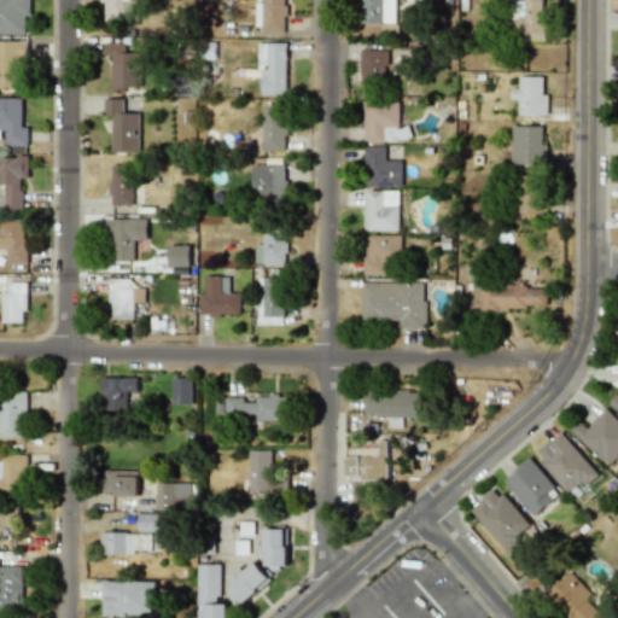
[(0,0),(0,34),(24,34),(25,17),(29,17),(29,0),(0,0)]
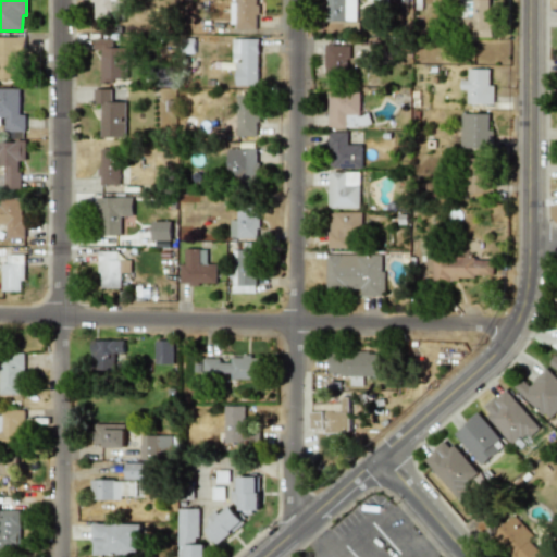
[(94,0),(94,17),(124,19),(124,0),(94,0)]
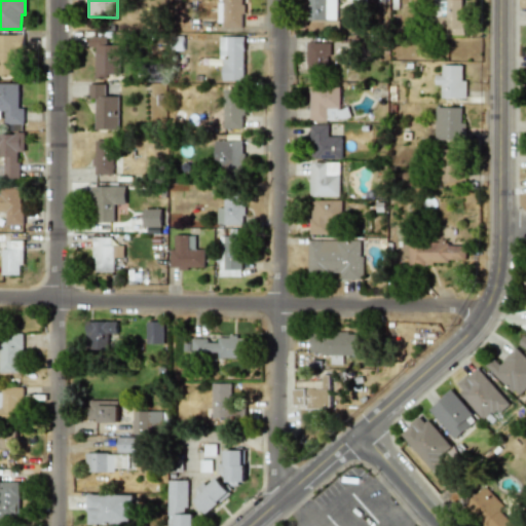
[(217,27),(242,27),(242,0),(223,0),(223,1),(218,1),(217,27)]
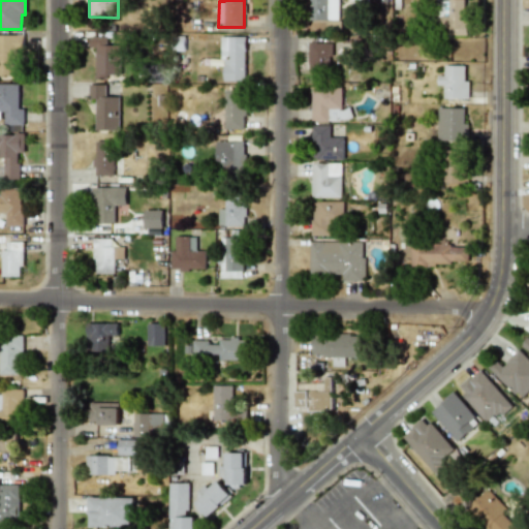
[(338,0),(309,0),(309,21),(338,20),(338,0)]
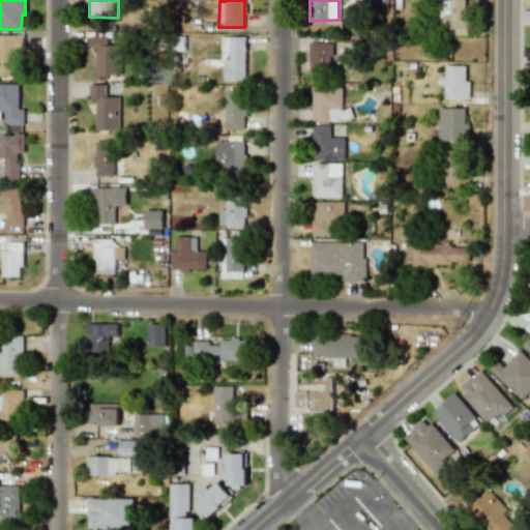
[(467,35),(466,0),(440,0),(440,20),(447,20),(448,35),(467,35)]
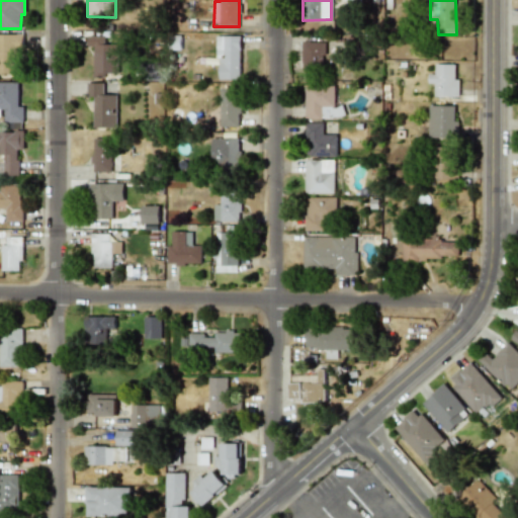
[(0,33),(0,75),(21,76),(22,34),(0,33)]
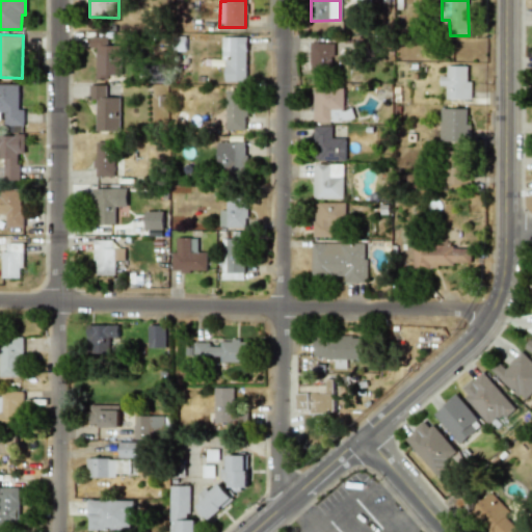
[(246,81),(246,36),(221,37),(221,59),(224,59),(224,82),(246,81)]
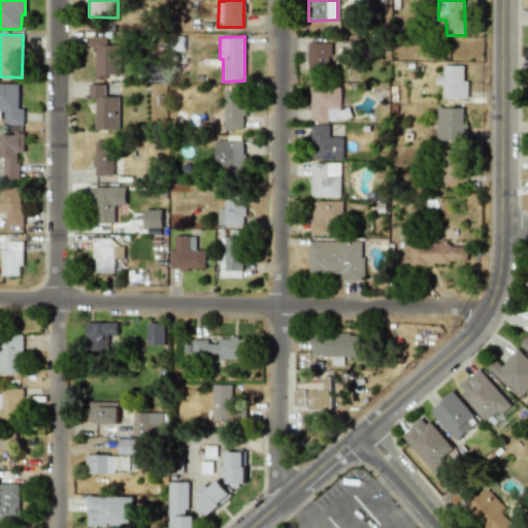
[(120,75),(121,39),(96,38),(95,74),(120,75)]
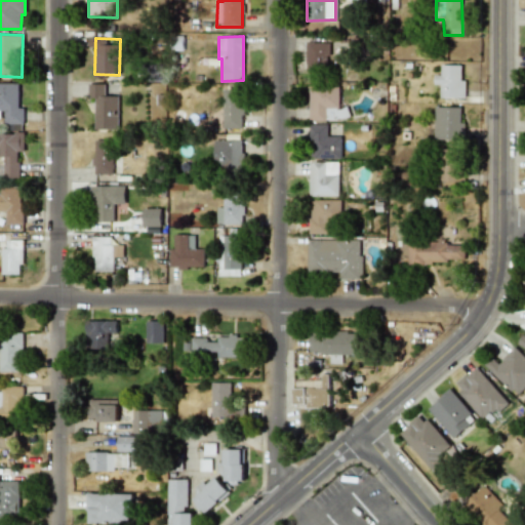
[(328,43),(307,42),(306,71),(327,71),(328,43)]
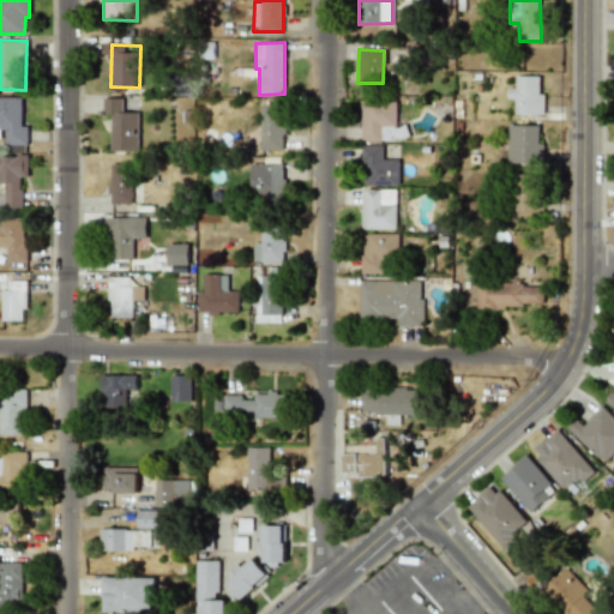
[(539,77),(515,76),(515,88),(507,88),(507,98),(515,98),(515,114),(543,115),(543,94),(539,94),(539,77)]
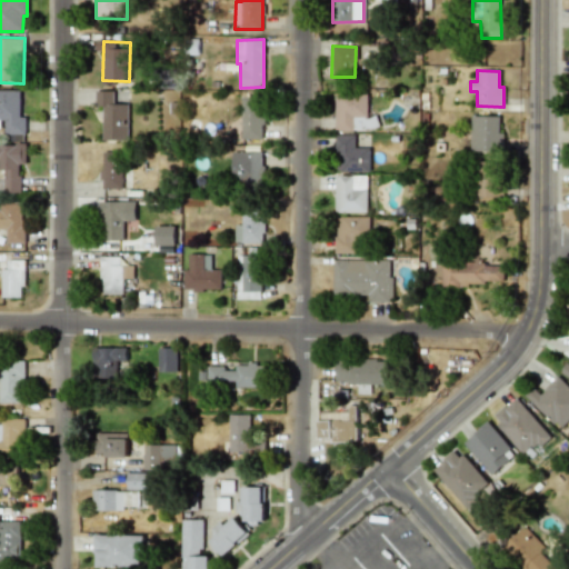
[(20,91),(0,90),(0,128),(3,129),(3,135),(25,135),(26,117),(20,117),(20,91)]
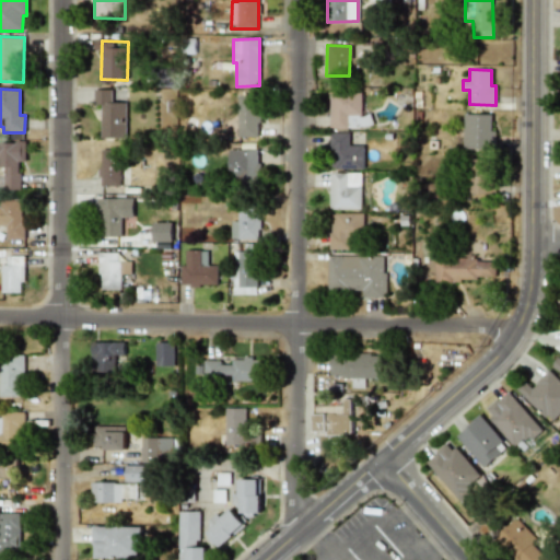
[(101,138),(126,138),(126,103),(112,102),(112,90),(94,90),(93,105),(102,105),(101,138)]
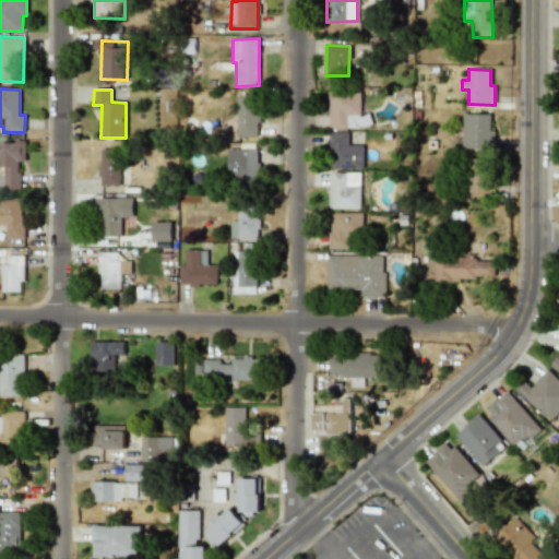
[(360,115),(360,92),(328,93),(329,128),(370,127),(370,115),(360,115)]
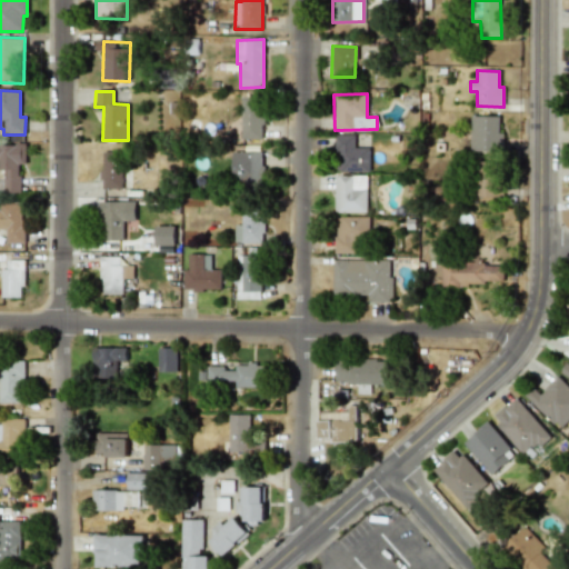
[(263,139),(263,97),(241,98),(242,140),(263,139)]
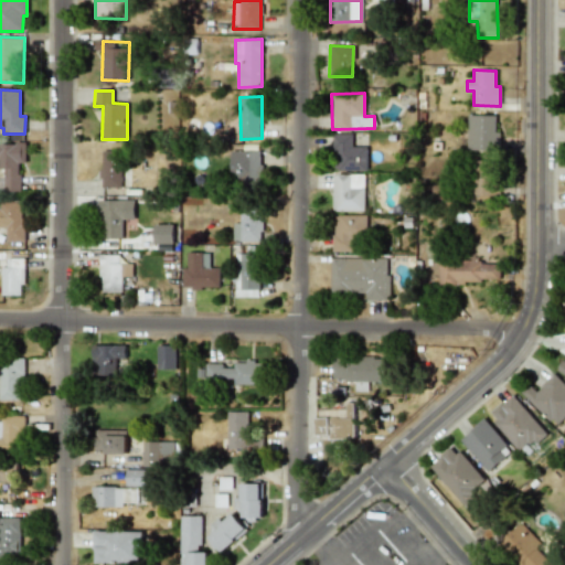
[(498,115),(467,116),(467,151),(498,150),(498,115)]
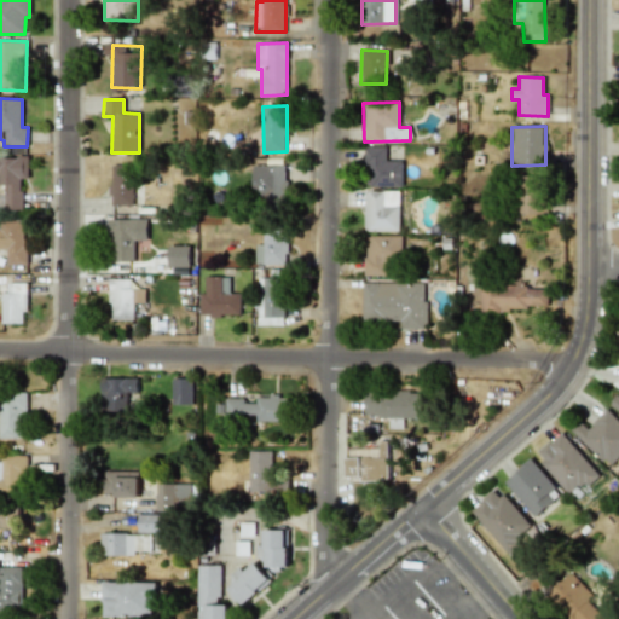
[(401,161),(386,161),(386,146),(364,146),(365,187),(401,186),(401,161)]
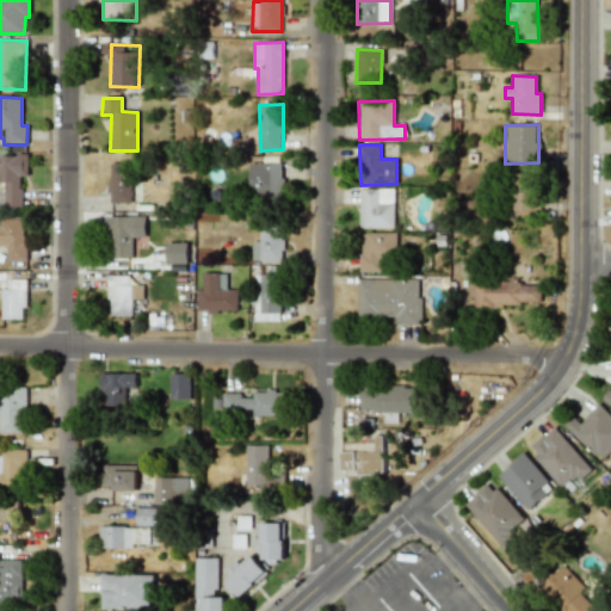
[(0,154),(0,183),(5,183),(5,207),(20,207),(20,177),(28,177),(29,155),(0,154)]
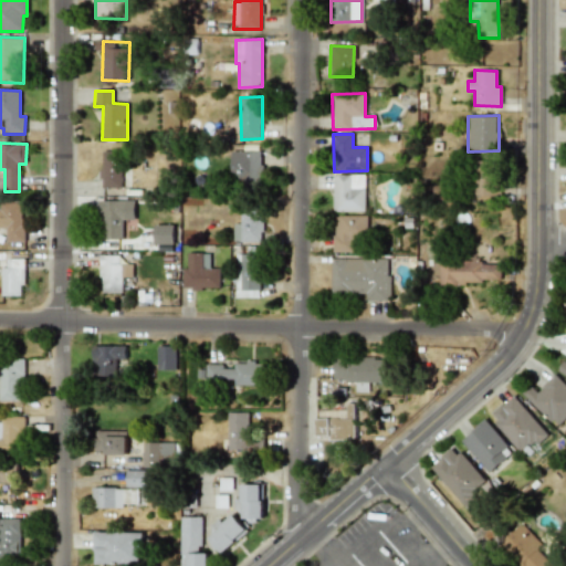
[(261,152),(231,150),(231,182),(261,182),(261,152)]
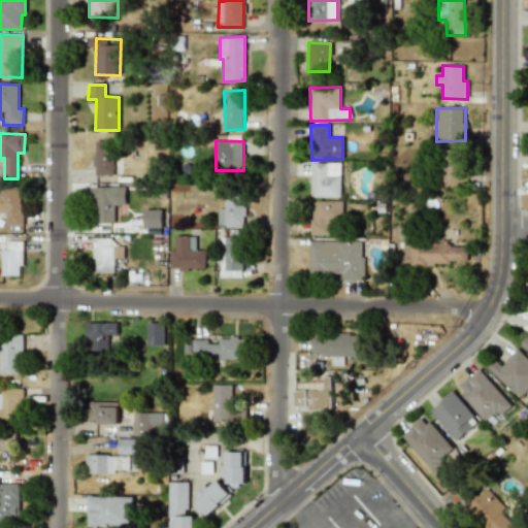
[(94,174),(113,175),(113,141),(95,141),(94,174)]
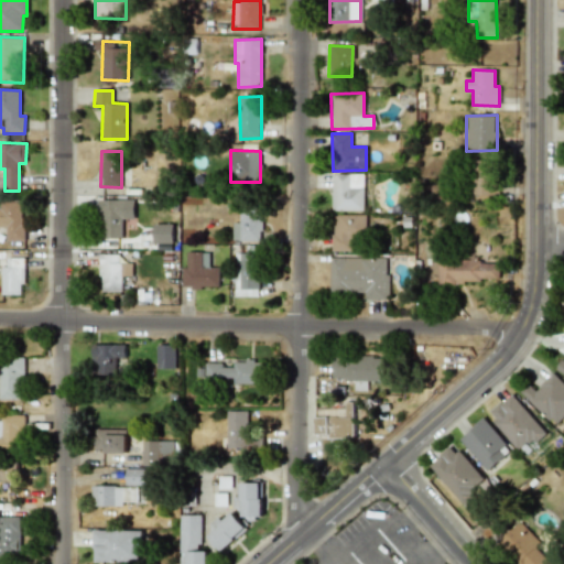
[(498,196),(499,161),(472,160),(470,195),(498,196)]
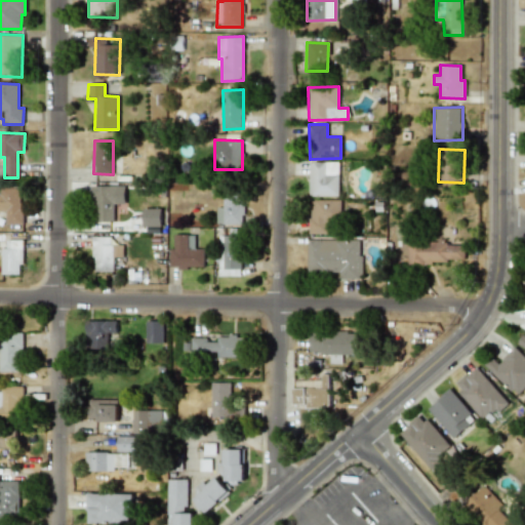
[(338,196),(338,163),(309,162),(308,196),(338,196)]
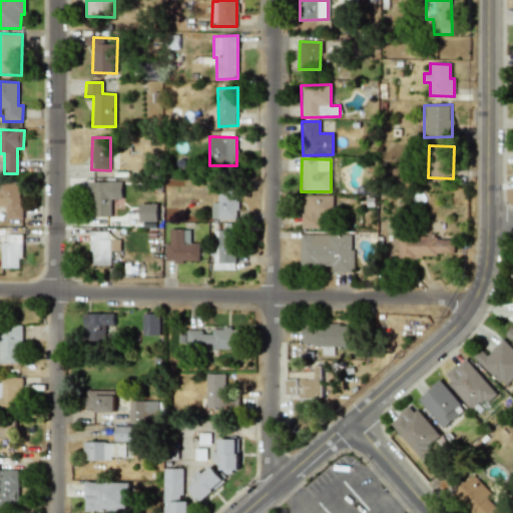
[(121,181),(90,182),(90,216),(111,216),(110,199),(121,199),(121,181)]
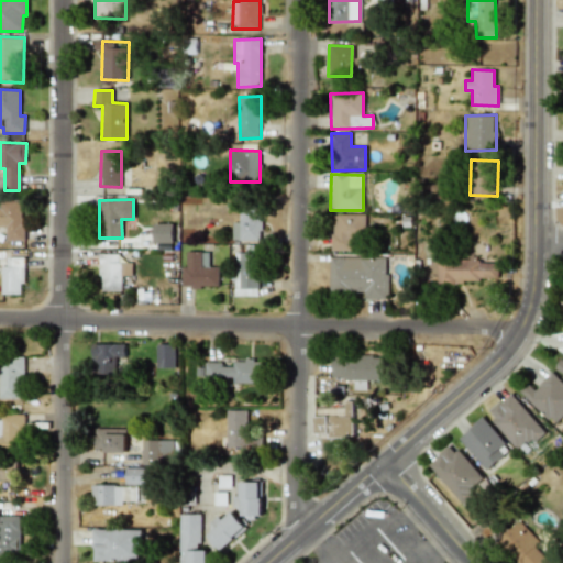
[(22,200),(0,200),(0,227),(7,227),(7,241),(23,241),(22,200)]
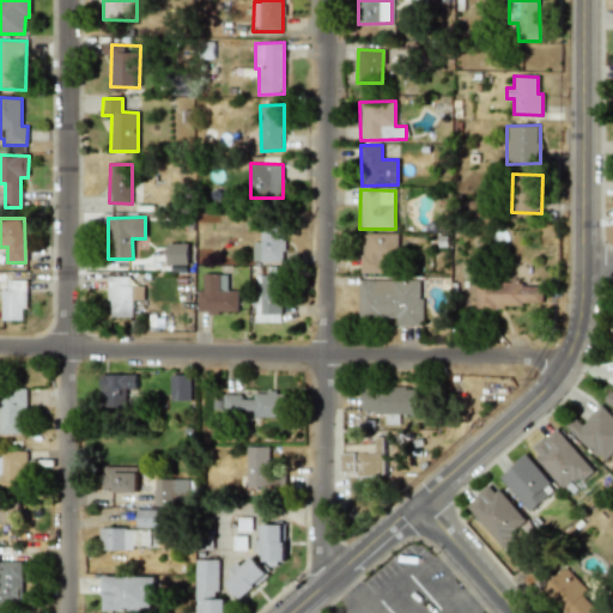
[(283,262),(284,230),(260,230),(260,242),(253,242),(253,262),(283,262)]
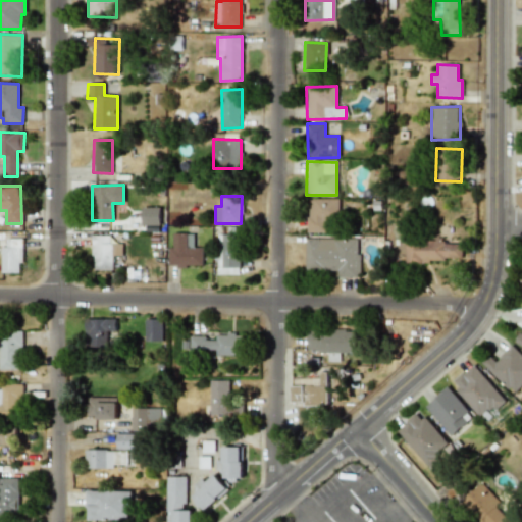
[(325,232),(325,220),(338,220),(340,199),(308,199),(307,232),(325,232)]
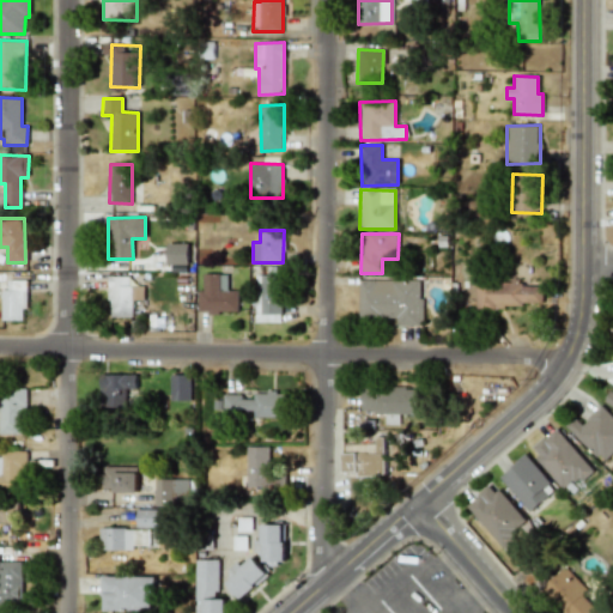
[(188,243),(167,243),(167,265),(188,265),(188,243)]
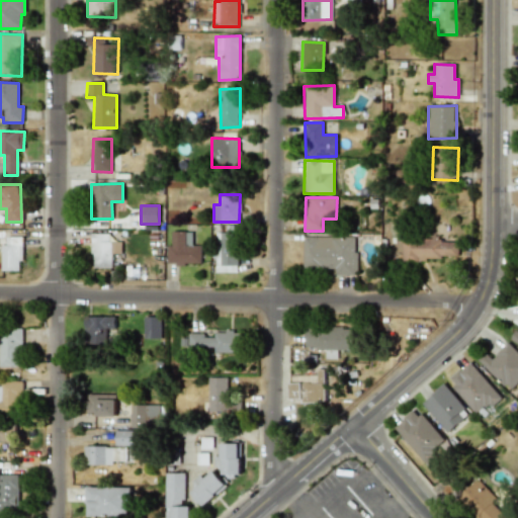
[(201,245),(192,245),(192,232),(172,232),(171,245),(168,245),(167,264),(200,264),(201,245)]
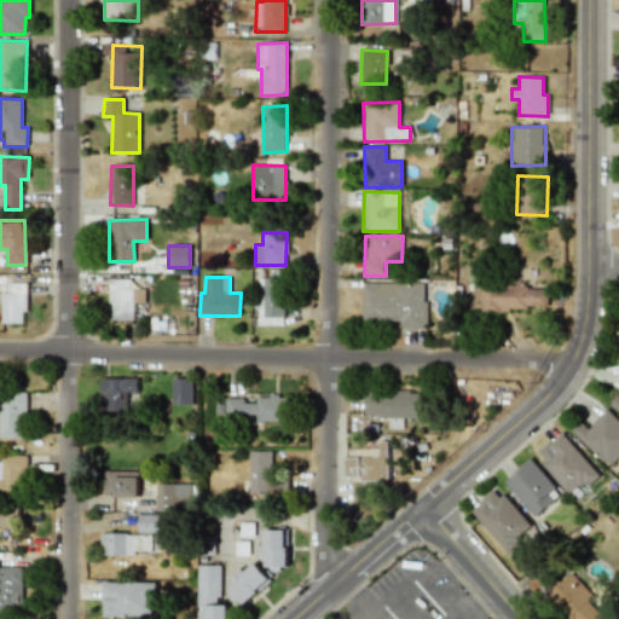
[(109,318),(133,319),(134,304),(144,304),(144,289),(129,289),(129,279),(110,278),(109,318)]
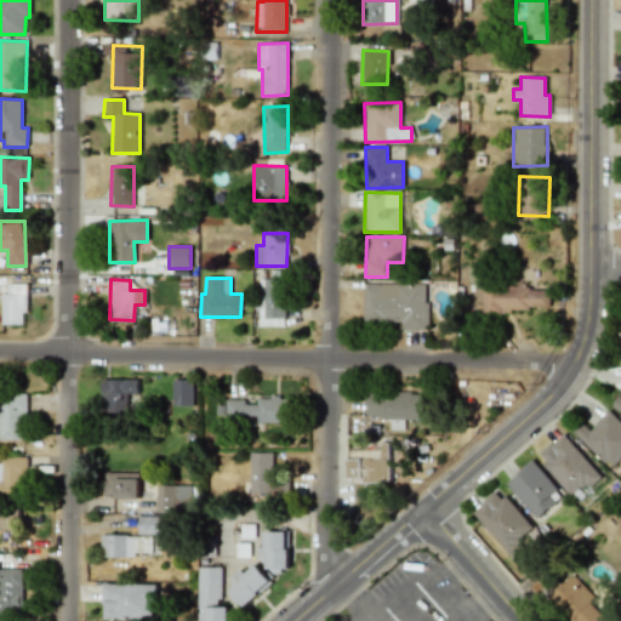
[(26,284),(3,284),(3,324),(26,325),(26,284)]
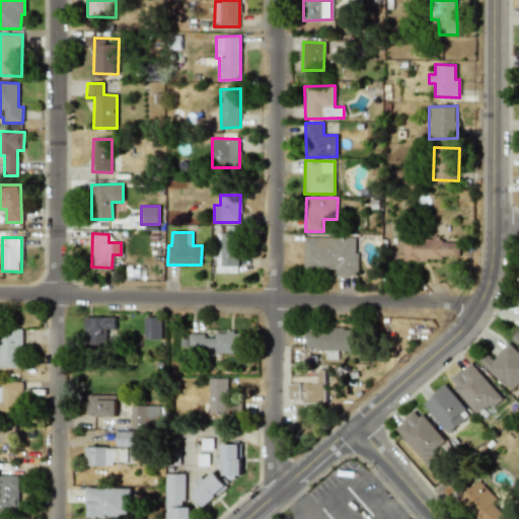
[(356,237),(302,237),(303,271),(337,270),(337,276),(357,276),(356,237)]
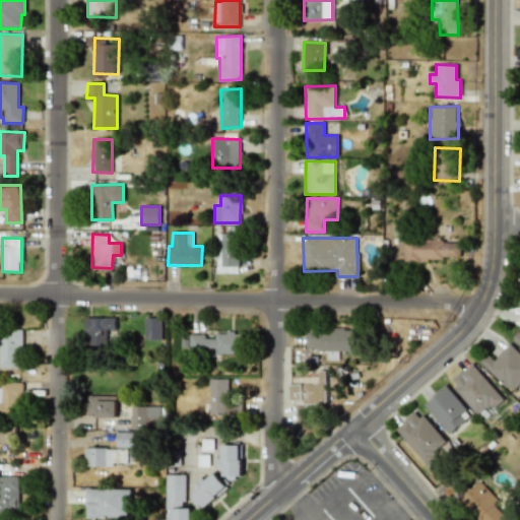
[(403,259),(460,260),(460,243),(442,243),(442,239),(403,238),(403,259)]
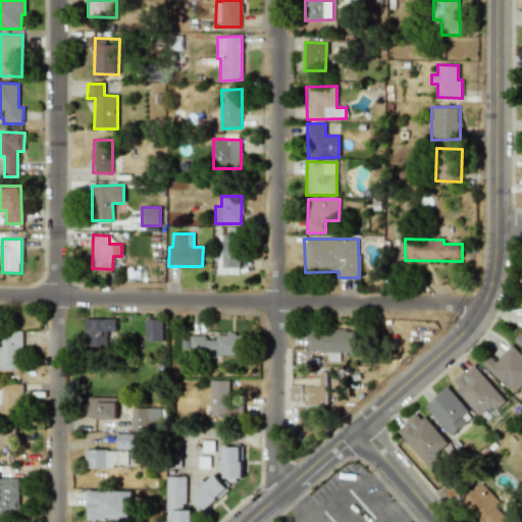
[(116,330),(116,319),(86,319),(86,345),(107,345),(107,331),(116,330)]
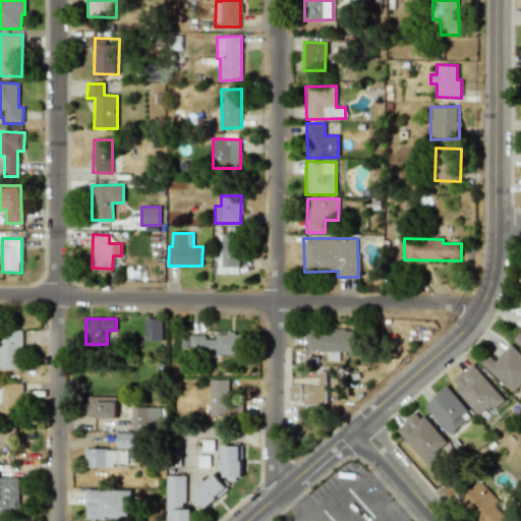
[(145,319),(145,340),(162,340),(161,319),(145,319)]
